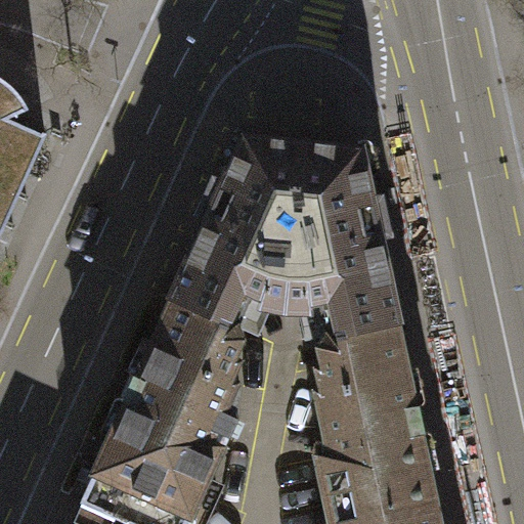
[(0,223),(4,225),(45,134),(10,119),(29,110),(19,96),(10,86),(1,79),(0,78),(0,223)]
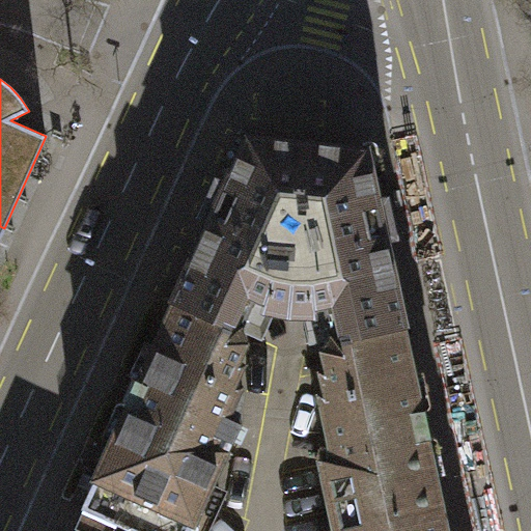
[(176,301),(243,331),(254,299),(272,305),(287,309),(301,309),(312,309),(327,306),(332,339),(403,324),(385,241),(396,239),(388,197),(376,200),(366,151),(249,140),(229,185),(217,179),(200,216),(212,221),(176,301)]
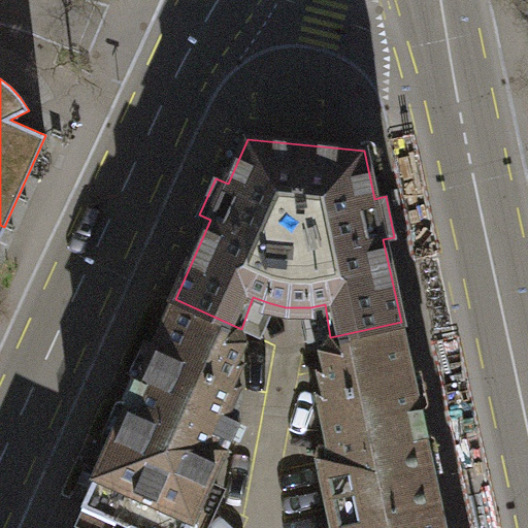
[(135,527),(188,527),(222,454),(222,449),(219,446),(213,442),(218,432),(232,438),(240,421),(243,390),(234,382),(240,365),(237,359),(245,339),(241,329),(175,299),(112,436),(81,503),(135,527)]
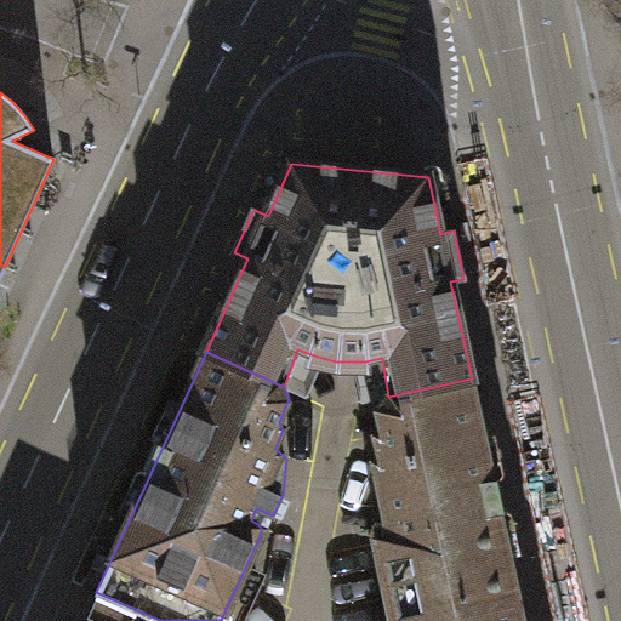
[(379,540),(379,546),(394,620),(411,620),(519,598),(472,379),(388,397),(381,408),(383,434),(380,439),(382,459),(379,463),(377,468),(392,534),(385,536),(379,540)]
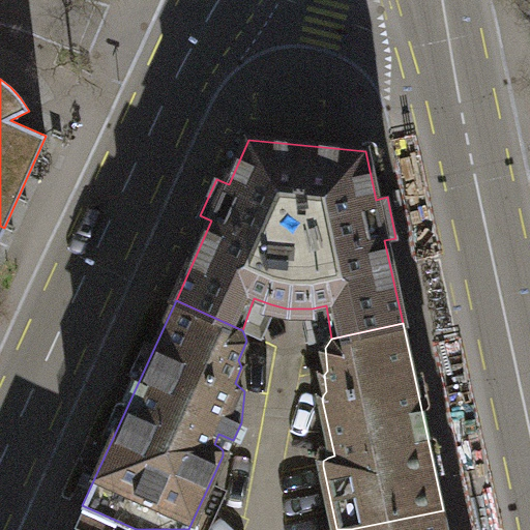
[(446,529),(443,510),(351,529),(446,529)]
